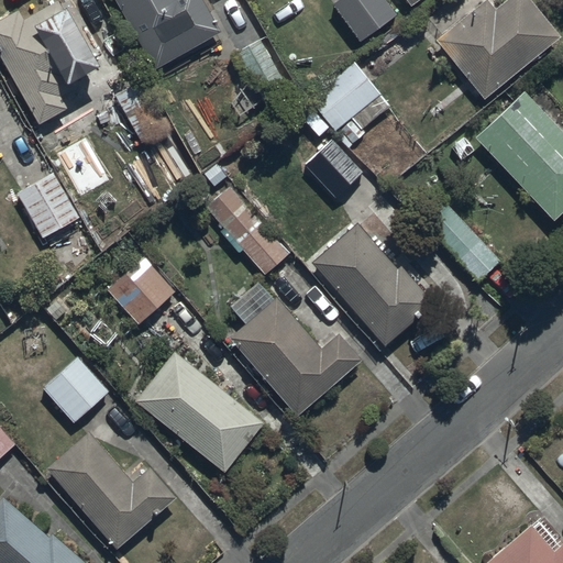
[(117,0),(154,68),(222,31),(205,0),(117,0)]
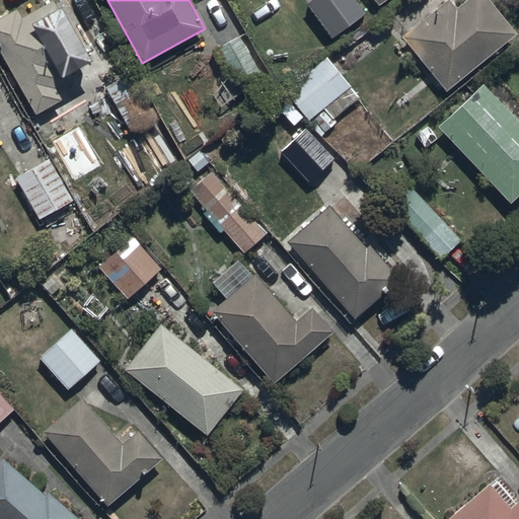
[(365,11),(356,0),(310,0),(307,2),(332,36),(365,11)]
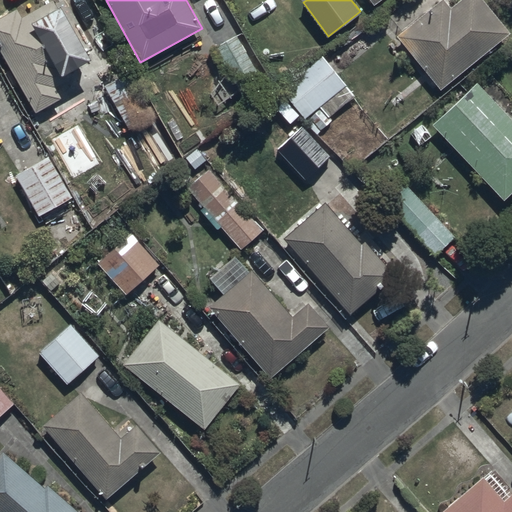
[(509,31),(483,0),(455,0),(449,5),(444,0),(437,0),(398,32),(441,86),(509,31)]
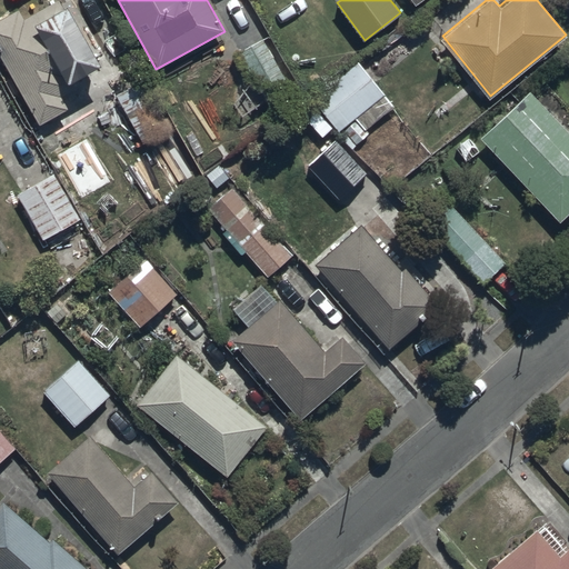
[(19,8),(0,18),(0,51),(38,125),(70,108),(63,95),(79,87),(75,77),(101,62),(69,2),(36,21),(31,13),(23,17),(19,8)]
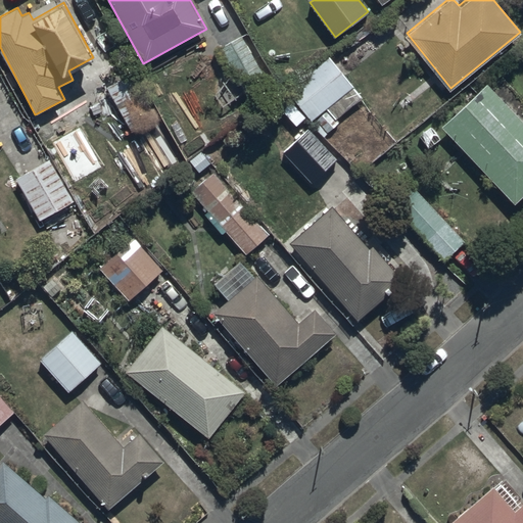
[(271,86),(241,34),(219,47),(248,99),(271,86)]
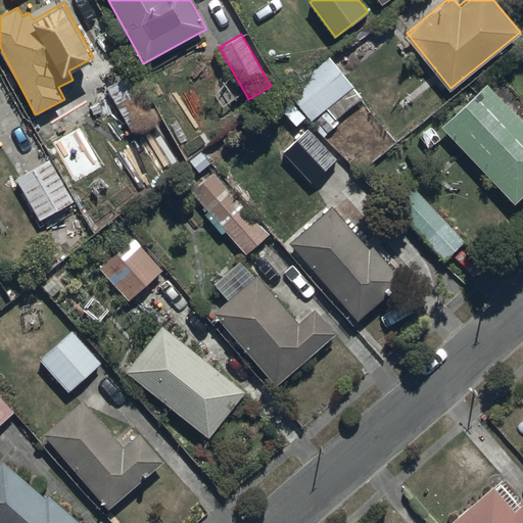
[(363,97),(330,56),(286,92),(322,136),(339,123),(336,119),(363,97)]
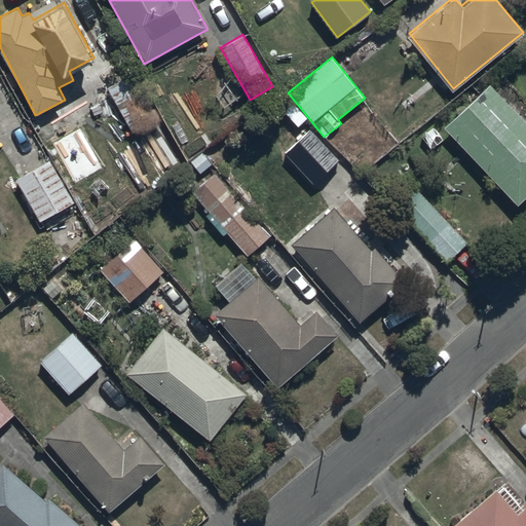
[(133,71),(106,86),(132,134),(159,118),(133,71)]
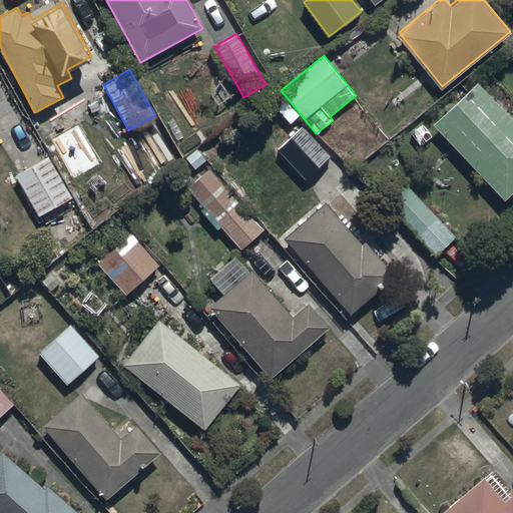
[(512,116),(478,80),(433,122),(504,199),(512,190),(512,116)]
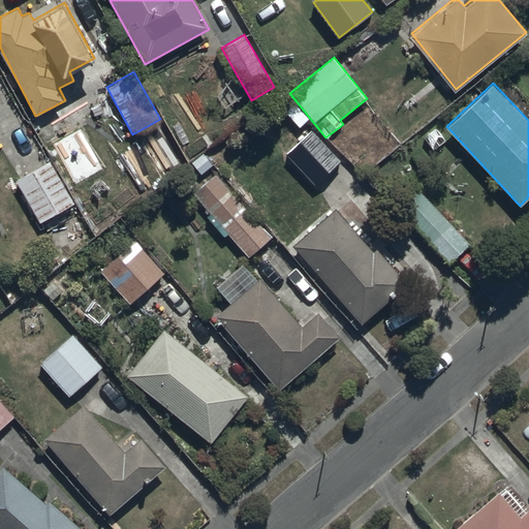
[(313,188),(341,159),(311,130),(283,158),(313,188)]
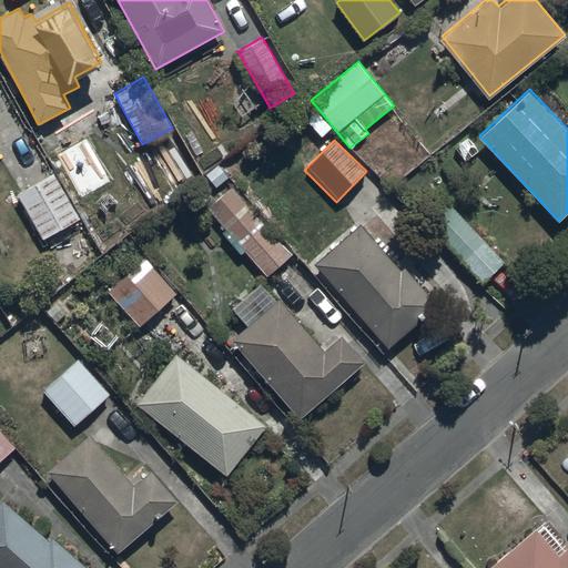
[(42,239),(80,217),(54,171),(16,192),(42,239)]
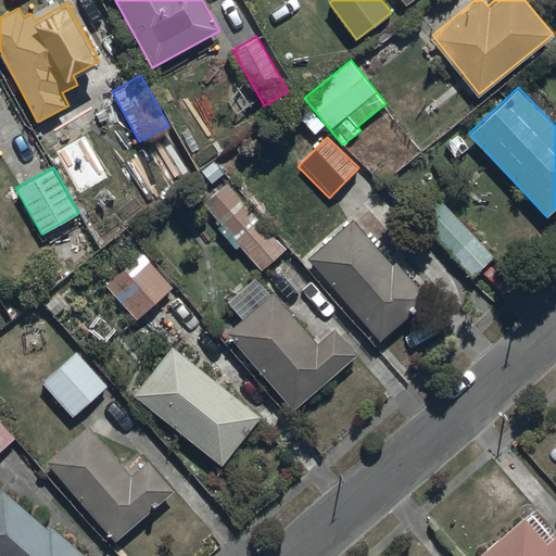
[(262,269),(286,249),(227,181),(203,202),(262,269)]
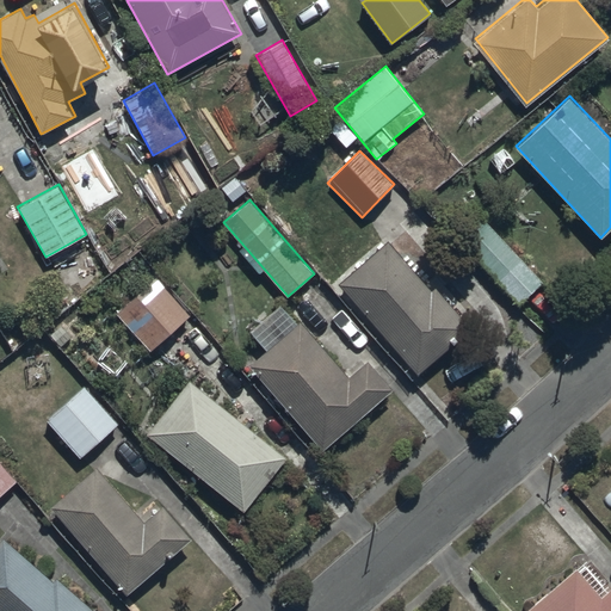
[(517,306),(542,282),(475,211),(450,235),(517,306)]
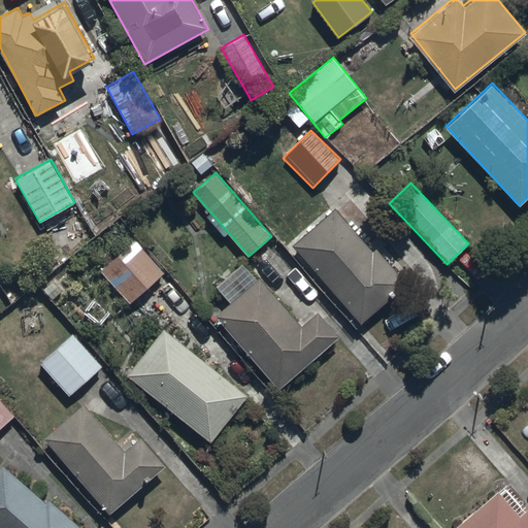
[(372,250),(334,206),(291,244),(362,322),(406,282),(374,246),(372,250)]
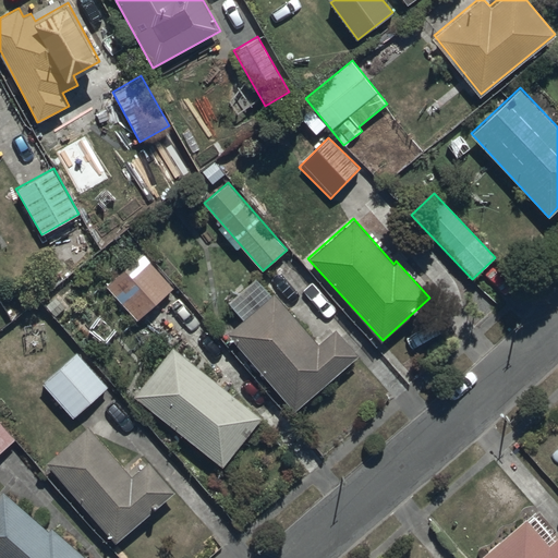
[(172,287),(143,252),(107,286),(138,318),(172,287)]
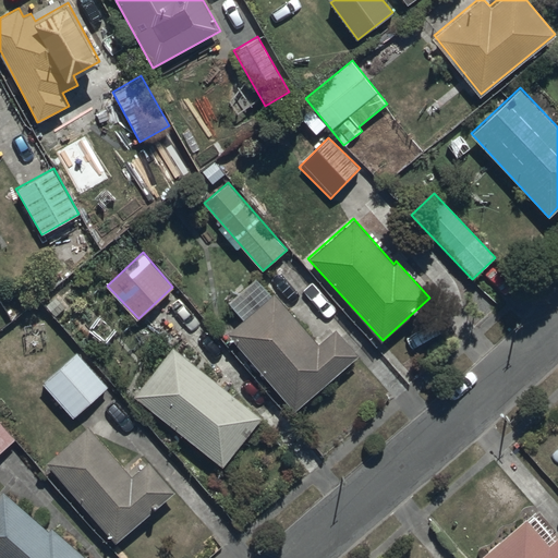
[(319,343),(274,292),(271,295),(256,278),(228,303),(243,320),(228,334),(295,410),(359,354),(336,328),(319,343)]
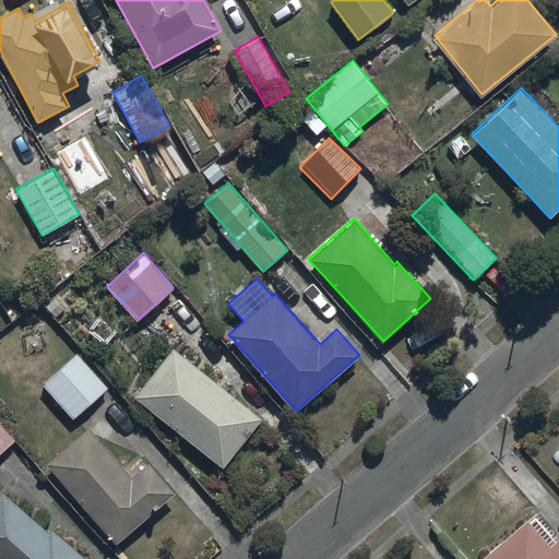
[(262,419),(174,347),(133,396),(222,468),(262,419)]
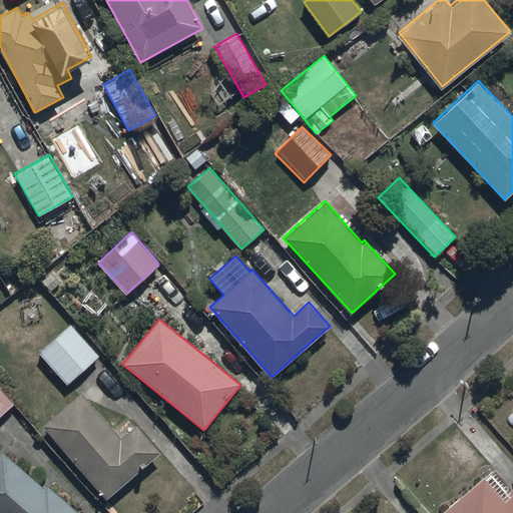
[(40,353),(69,384),(100,355),(72,324),(40,353)]
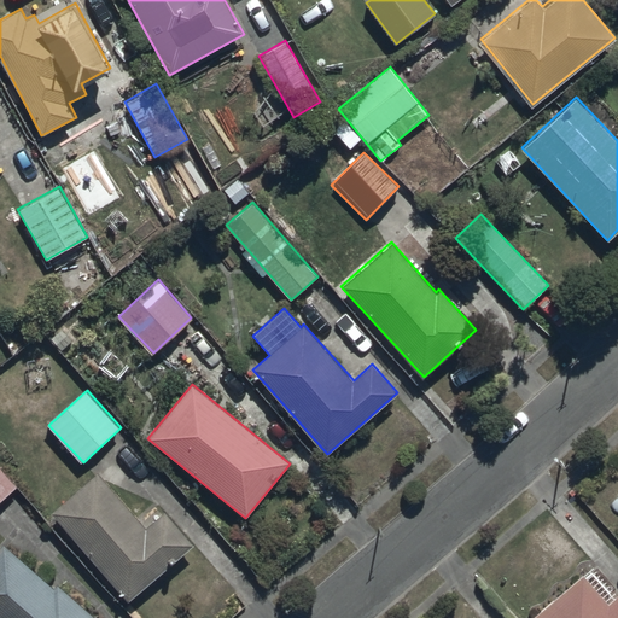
[(0,501),(17,488),(0,466),(0,501)]
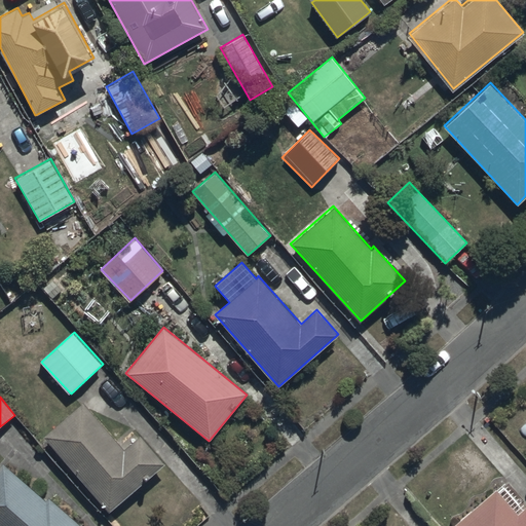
[(126,448),(84,402),(44,438),(111,513),(167,462),(142,435),(126,448)]
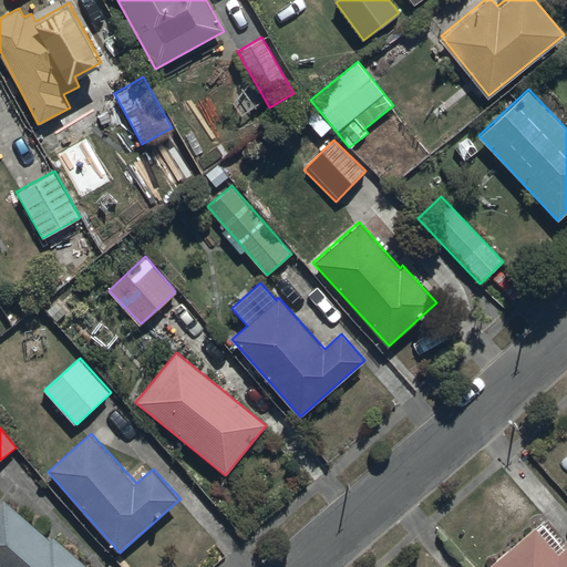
[(3,500),(0,503),(0,566),(90,566),(52,534),(49,538),(3,500)]
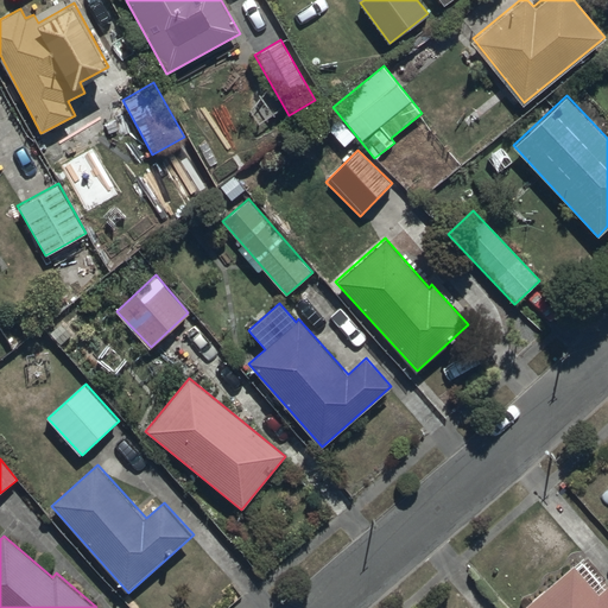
[(607,607),(607,584),(583,556),(523,607),(607,607)]
